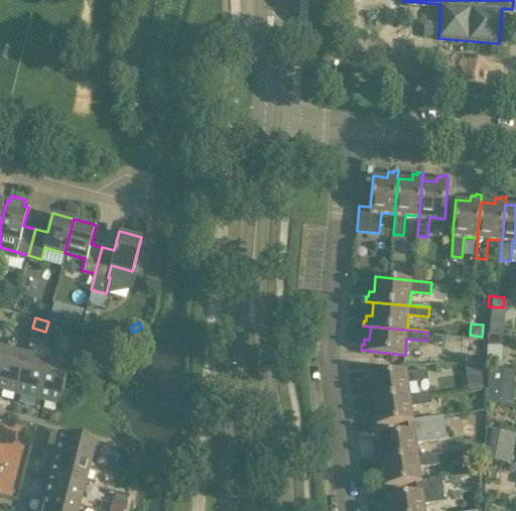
[(500,362),(500,345),(488,345),(488,362),(500,362)]
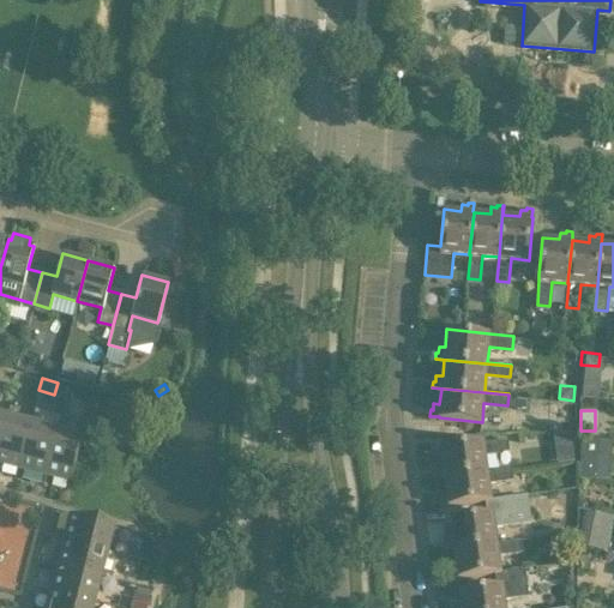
[(6,414),(0,438),(0,459),(20,465),(31,420),(6,414)]
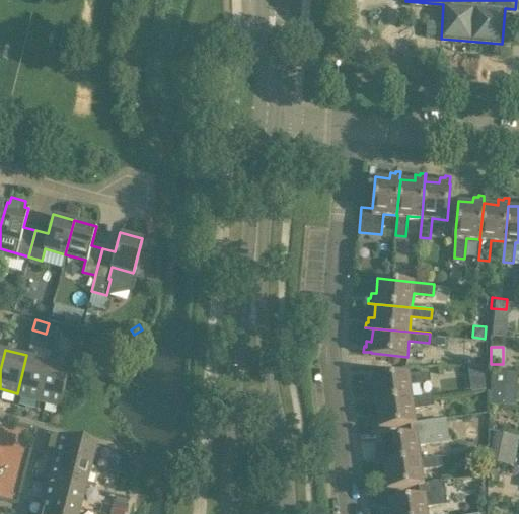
[(26,355),(17,393),(38,398),(48,361),(26,355)]
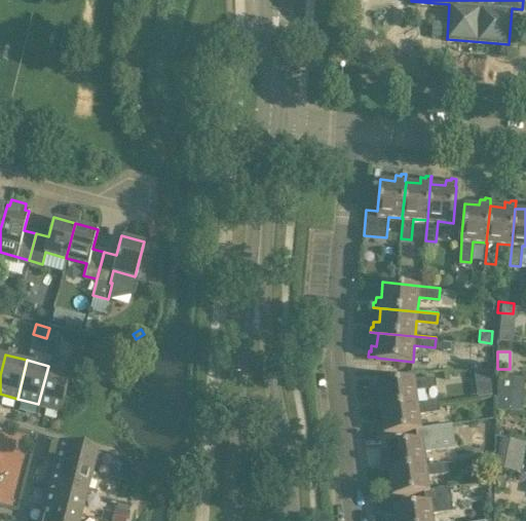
[(48,366),(38,404),(61,410),(71,371),(48,366)]
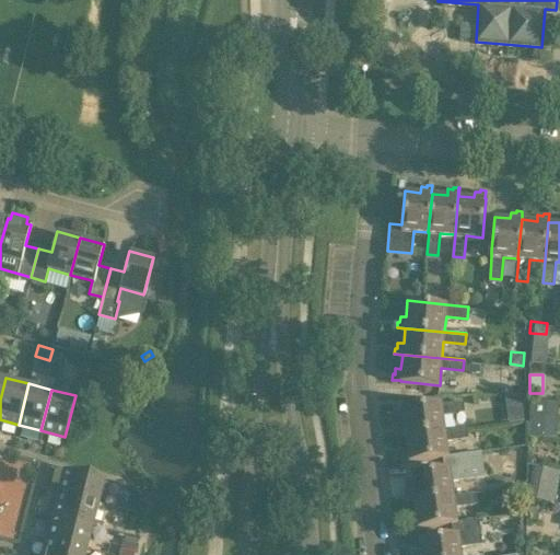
[(397,436),(406,435),(406,438),(467,429),(467,425),(445,428),(443,413),(465,409),(463,399),(441,402),(441,401),(401,406),(404,423),(398,424),(399,429),(397,429),(397,436)]
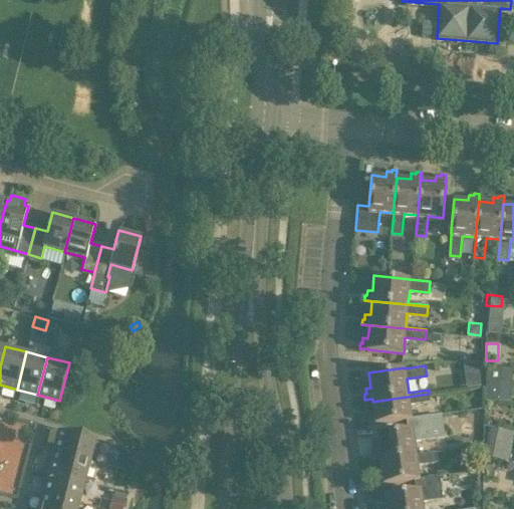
[(506,378),(489,378),(489,398),(506,398),(506,378)]
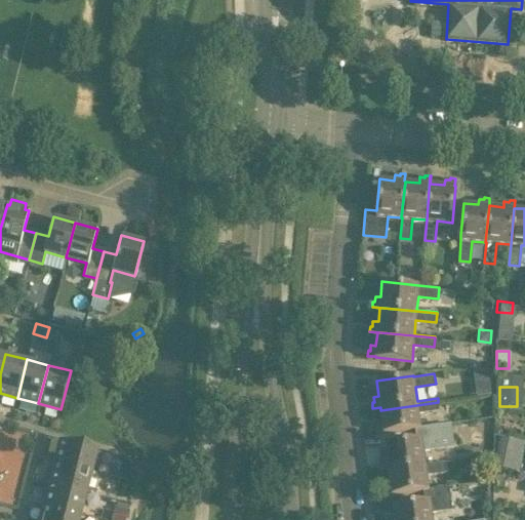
[(375,432),(384,431),(384,432),(414,428),(415,435),(442,431),(441,422),(420,425),(418,411),(439,408),(438,402),(380,410),(381,421),(376,422),(377,427),(375,427),(375,432)]
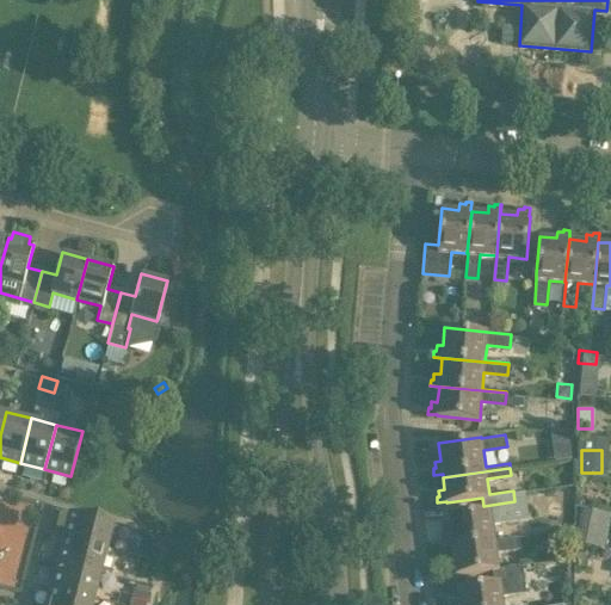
[(449,514),(451,532),(444,533),(445,539),(443,539),(443,545),(519,536),(519,535),(495,538),(493,522),(517,518),(514,501),(483,506),(485,510),(449,514)]
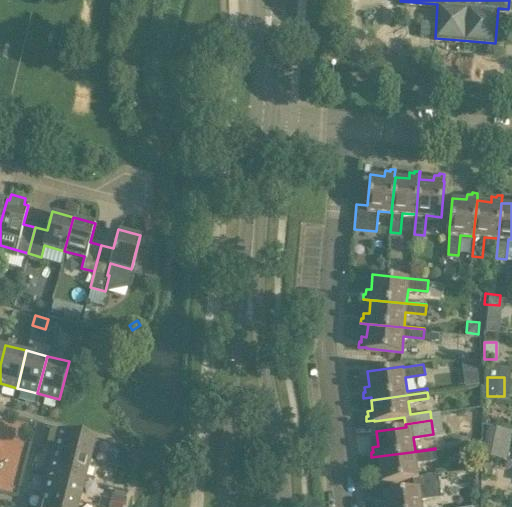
[(498,454),(503,426),(487,423),(482,451),(498,454)]
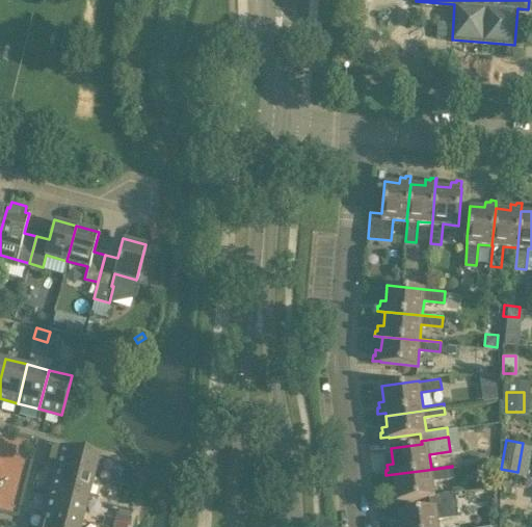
[(60,442),(54,465),(94,475),(100,452),(60,442)]
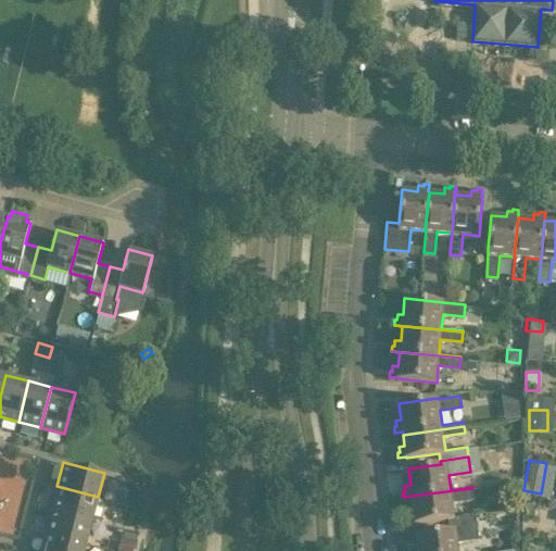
[(92,520),(98,497),(57,486),(51,509),(92,520)]
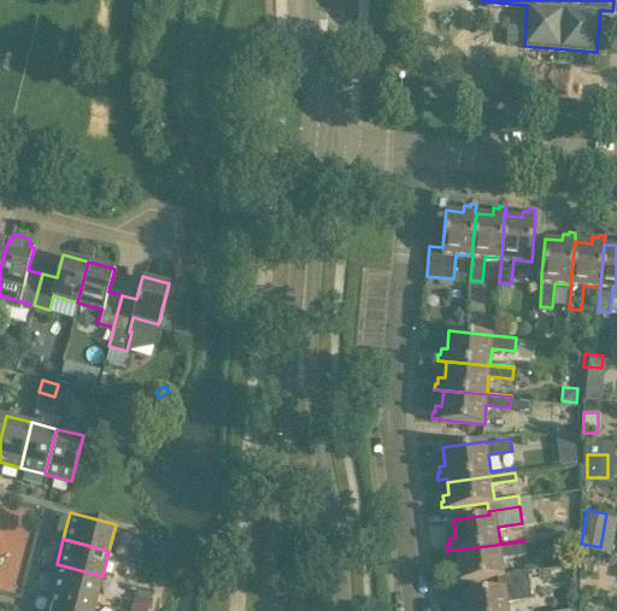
[(142,559),(159,564),(162,554),(148,540),(142,559)]
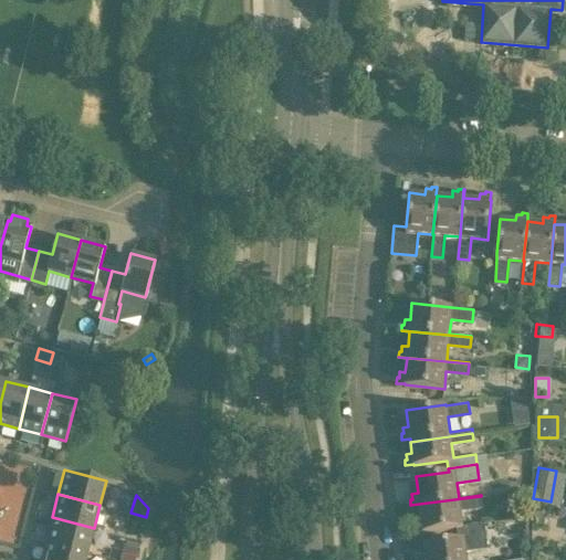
[(415,531),(422,530),(422,531),(456,527),(457,530),(485,527),(484,521),(462,524),(460,509),(482,507),(481,496),(410,505),(410,506),(419,505),(420,519),(415,520),(416,526),(413,526),(415,531)]
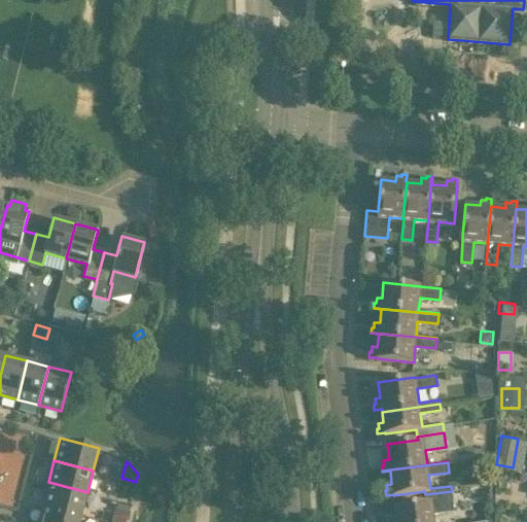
[(81,514),(88,492),(48,482),(43,505),(81,514)]
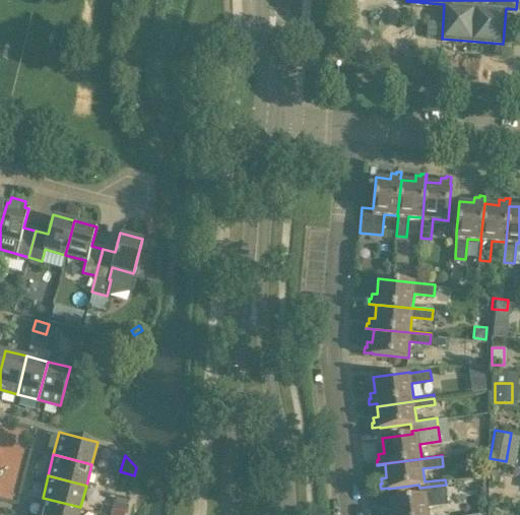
[(389,499),(391,514),(387,514),(429,514),(428,506),(448,503),(446,485),(419,488),(420,495),(389,499)]
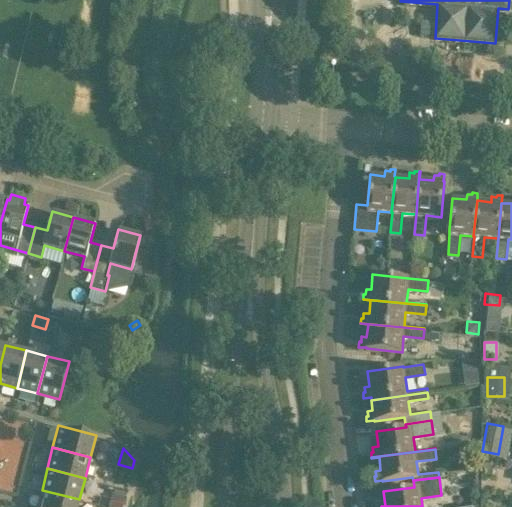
[(77,506),(79,499),(42,490),(37,506),(77,506)]
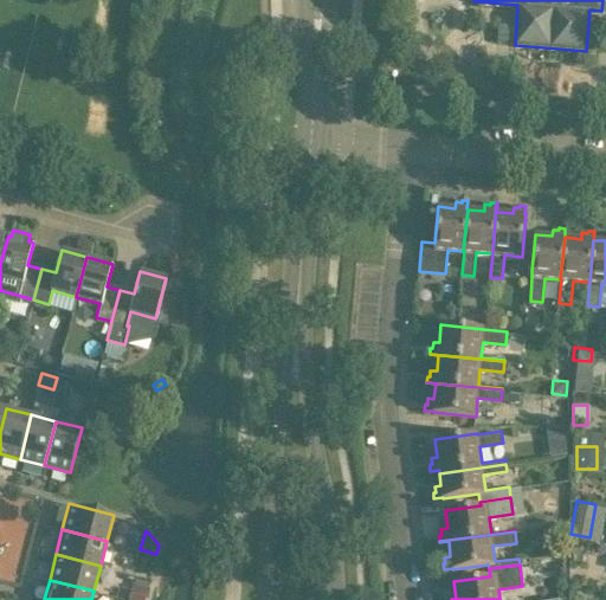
[(129,599),(144,599),(148,587),(133,584),(129,599)]
